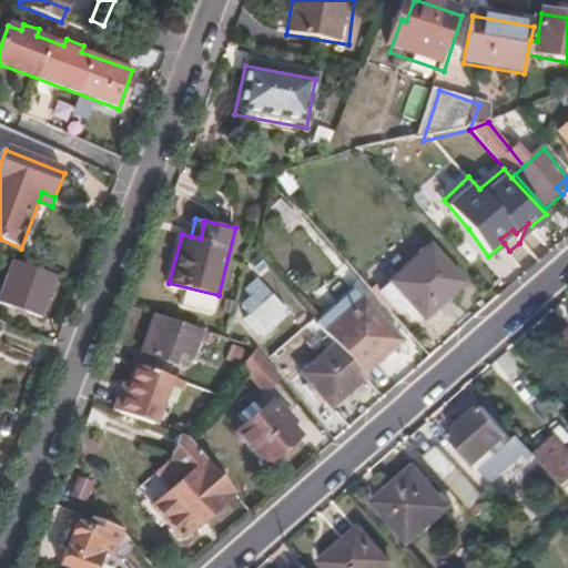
[(425,321),(466,285),(433,246),(392,281),(425,321)]
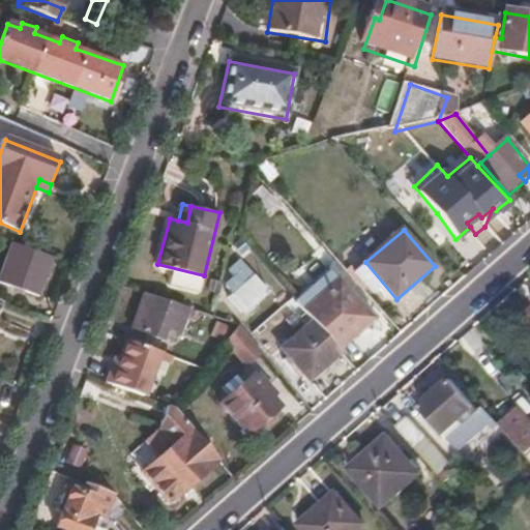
[(0,283),(39,297),(54,258),(10,243),(0,270),(0,283)]
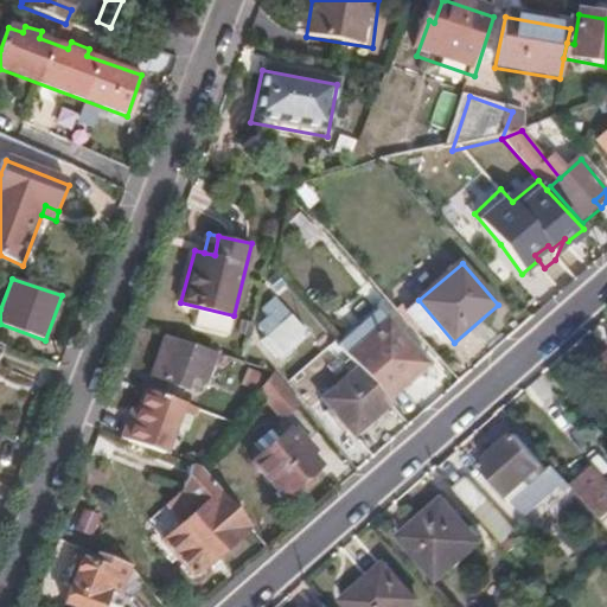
[(278,355),(306,328),(282,301),(272,312),(280,321),(262,337),(278,355)]
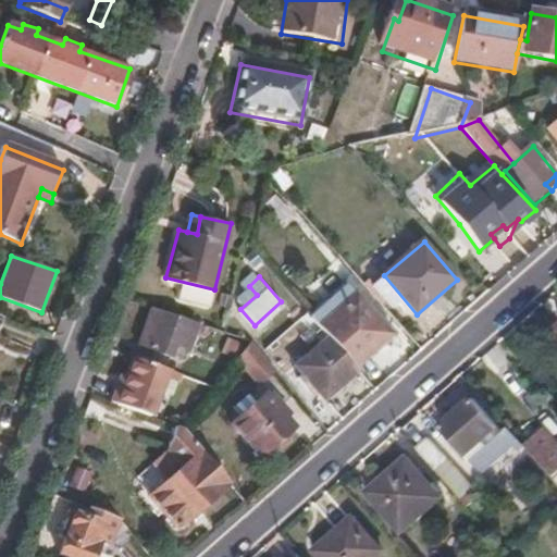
[(355,367),(392,335),(358,296),(321,326),(330,338),(355,367)]
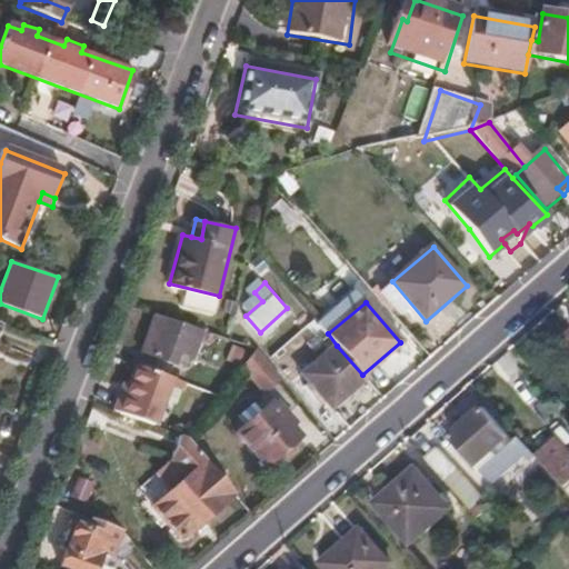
[(191,358),(201,330),(153,312),(139,352),(171,365),(175,352),(191,358)]
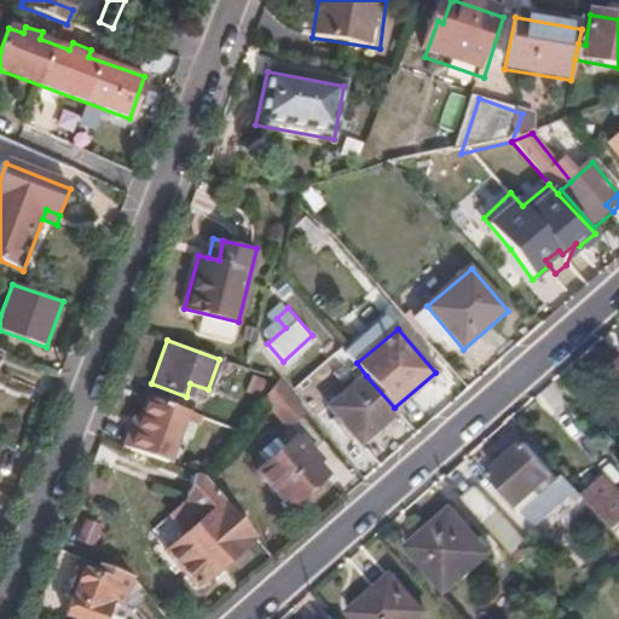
[(362,446),(399,414),(394,408),(366,376),(329,409),(362,446)]
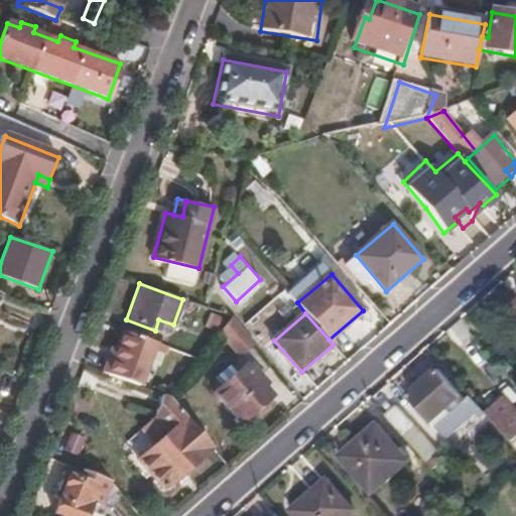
[(251,338),(233,316),(221,332),(237,349),(251,338)]
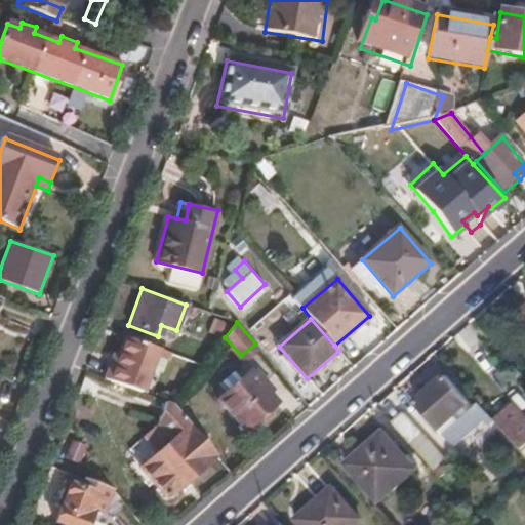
[(142,392),(155,356),(161,358),(163,352),(125,337),(120,352),(116,366),(110,364),(105,378),(142,392)]
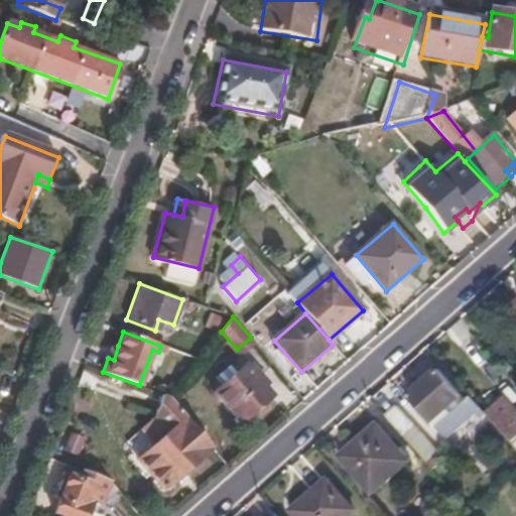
[(114,360),(118,346),(113,344),(108,358),(114,360)]
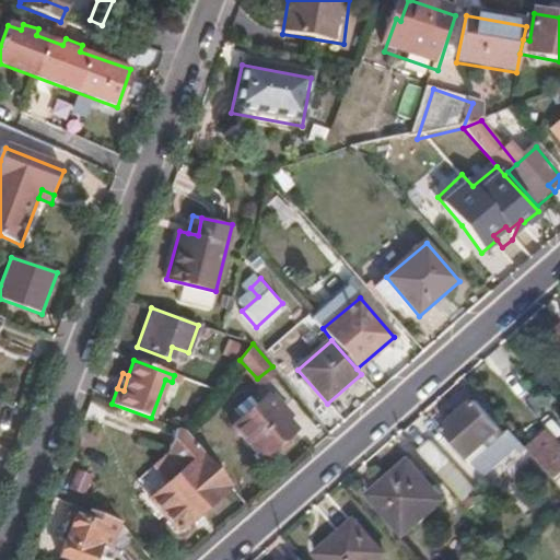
[(259,461),(293,431),(282,419),(289,413),(270,393),(231,428),(259,461)]
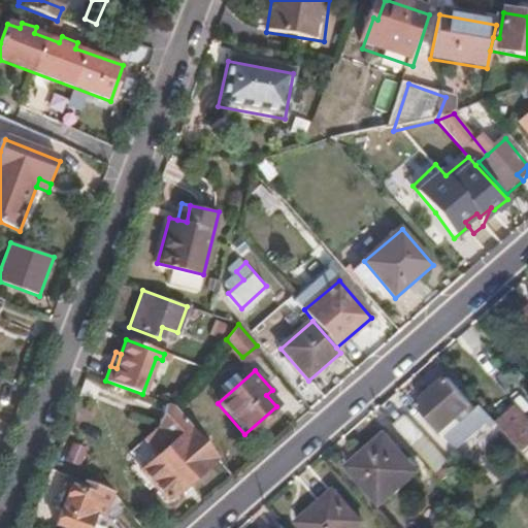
[(487,420),(450,377),(419,405),(456,447),(466,438),(487,420)]
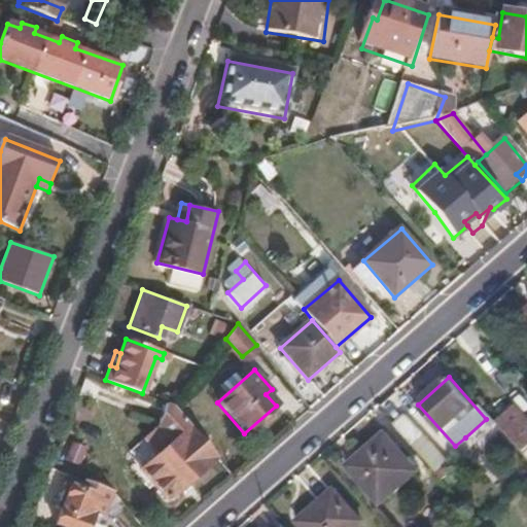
[(168,500),(216,458),(173,403),(166,401),(157,424),(173,443),(141,470),(168,500)]
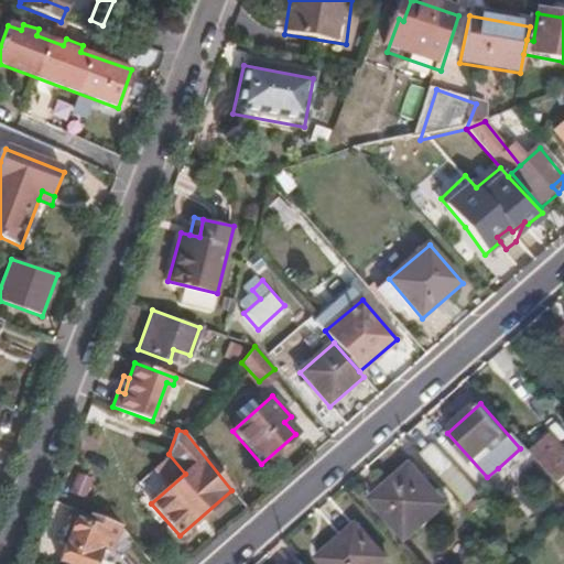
[(562,483),(563,479),(563,446),(552,433),(533,448),(562,483)]
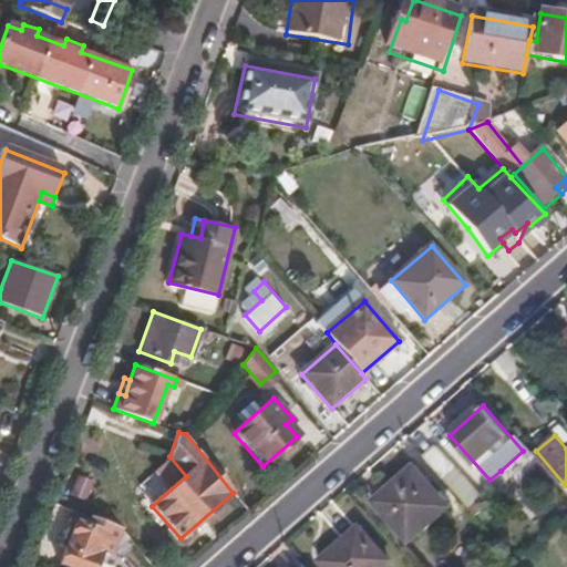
[(485,500),(439,445),(425,457),(472,511),(485,500)]
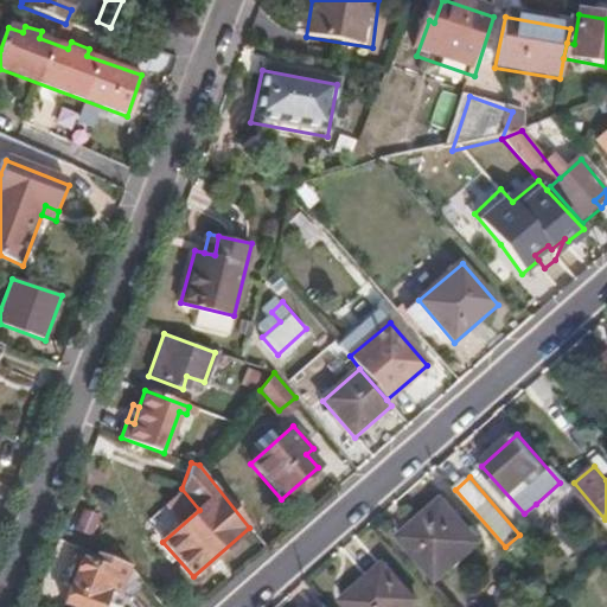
[(575,502),(560,483),(536,504),(553,522),(575,502)]
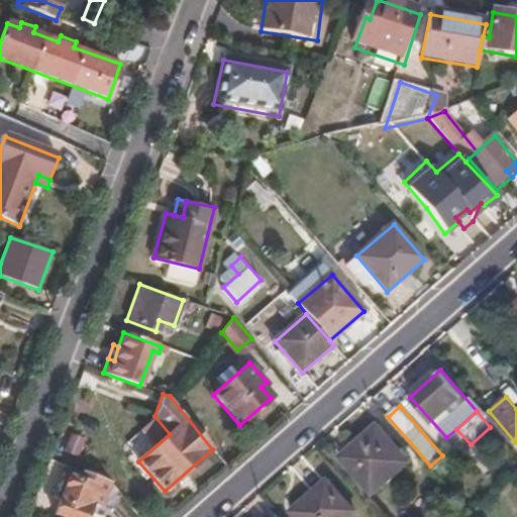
[(373,494),(408,462),(377,426),(341,457),(373,494)]
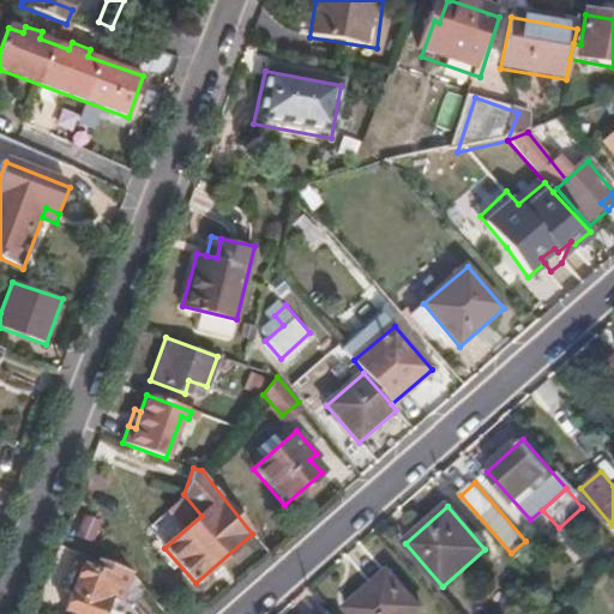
[(110,608),(137,582),(131,575),(97,560),(92,570),(73,561),(62,593),(71,595),(66,608),(79,613),(102,613),(104,606),(110,608)]
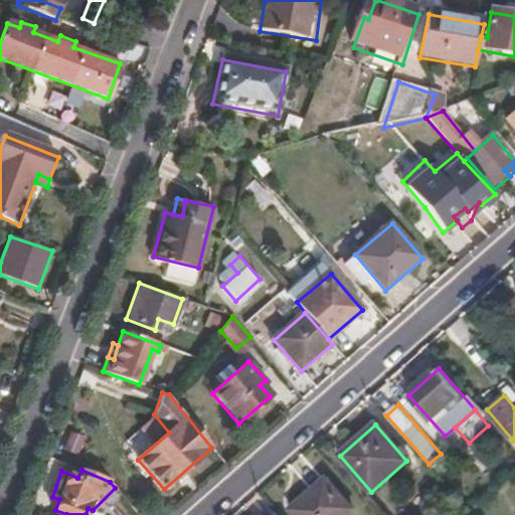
[(295,514),(348,514),(353,511),(326,478),(290,509),(295,514)]
